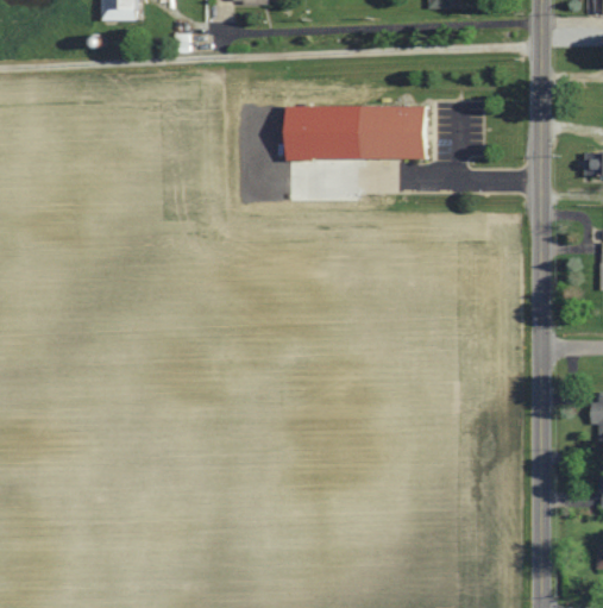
[(137,20),(136,0),(100,0),(100,20),(137,20)]
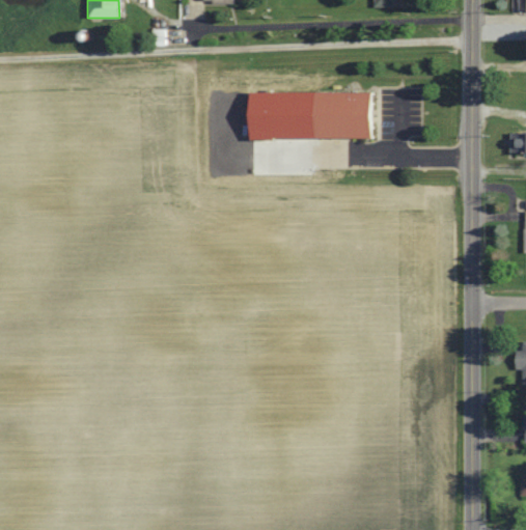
[(517,0),(518,11),(525,11),(525,0),(517,0)]
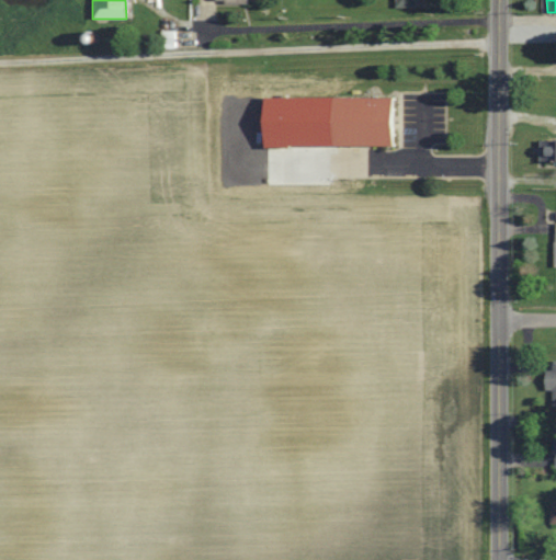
[(332,98),(332,147),(394,147),(394,98),(332,98)]
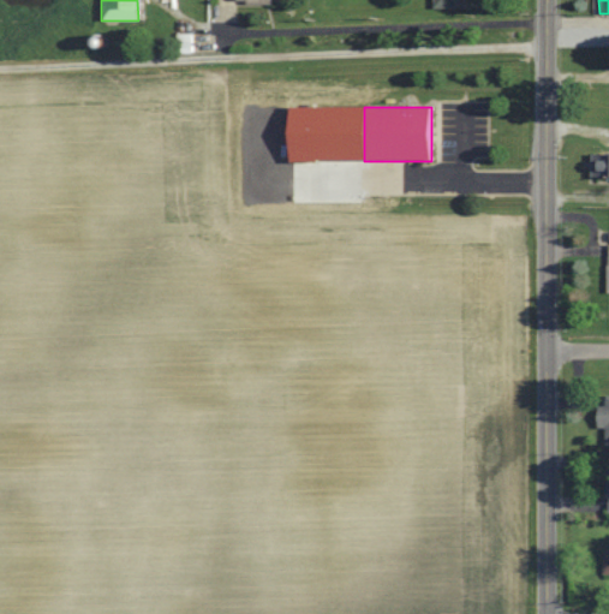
[(589,178),(608,177),(608,155),(589,155),(589,178)]
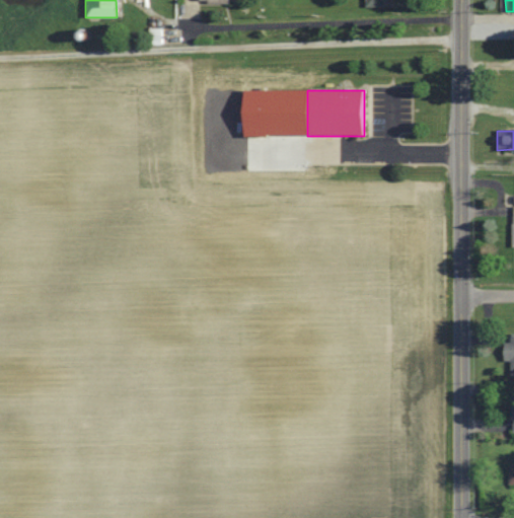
[(513,331),(507,331),(507,341),(503,341),(503,360),(508,360),(508,374),(513,373),(513,331)]
